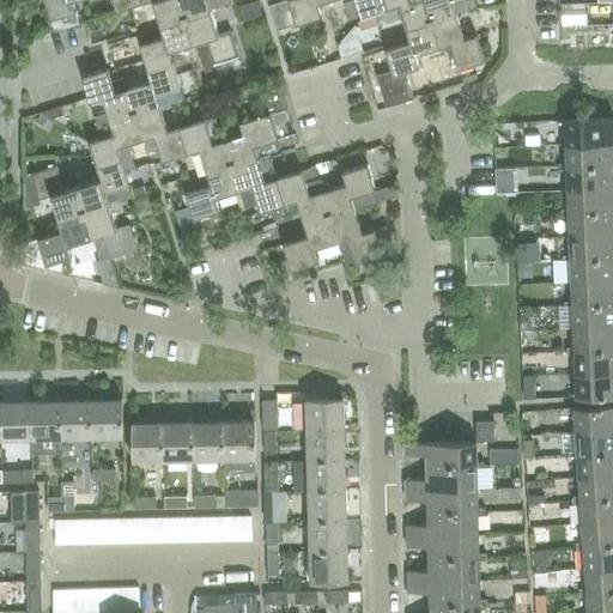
[(43,0),(54,32),(82,24),(73,0),(43,0)]
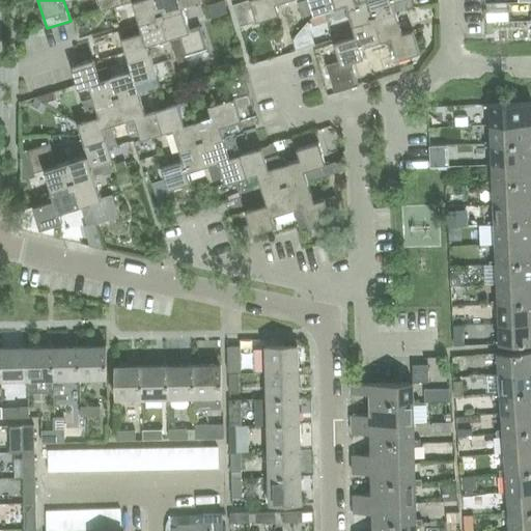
[(96,0),(100,10),(121,4),(120,0),(96,0)]
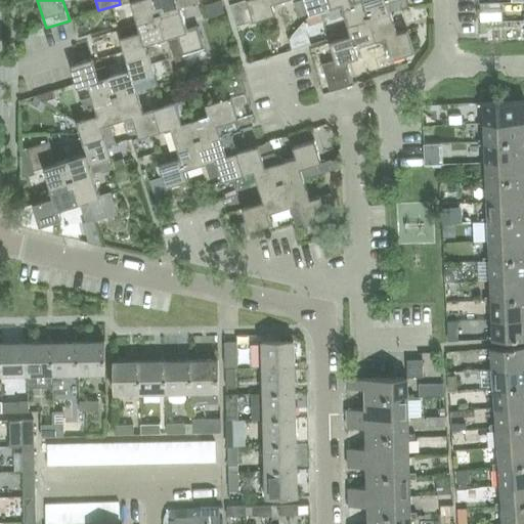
[(137,22),(159,15),(154,0),(119,0),(120,4),(130,1),(137,22)]
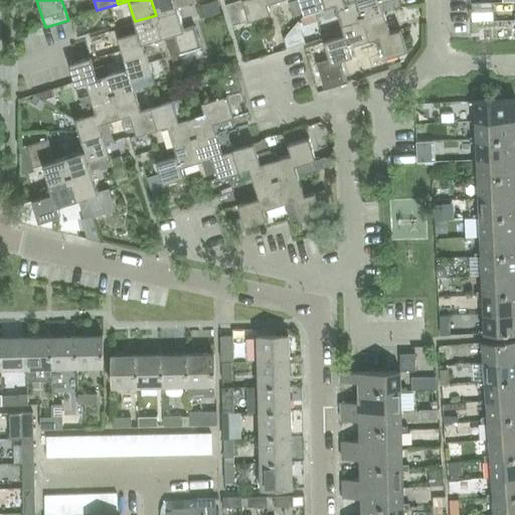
[(151,0),(156,15),(177,8),(195,3),(194,0),(151,0)]
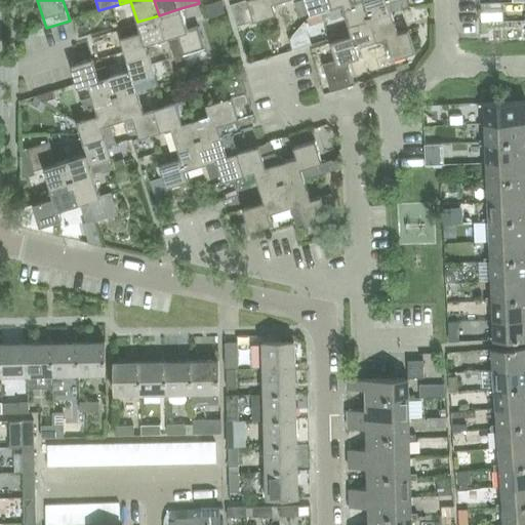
[(272,4),(285,0),(246,0),(253,22),(275,14),(272,4)]
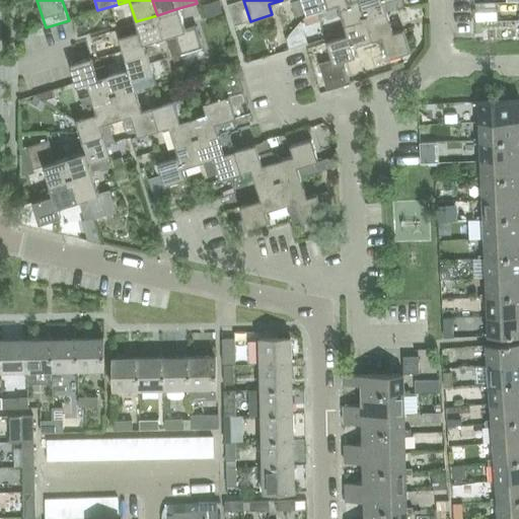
[(301,0),(306,15),(326,10),(323,0),(301,0)]
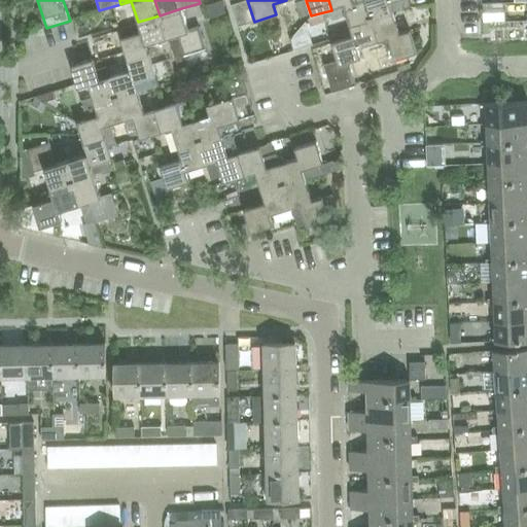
[(342,6),(348,27),(371,20),(372,20),(365,0),(328,0),(331,10),(342,6)]
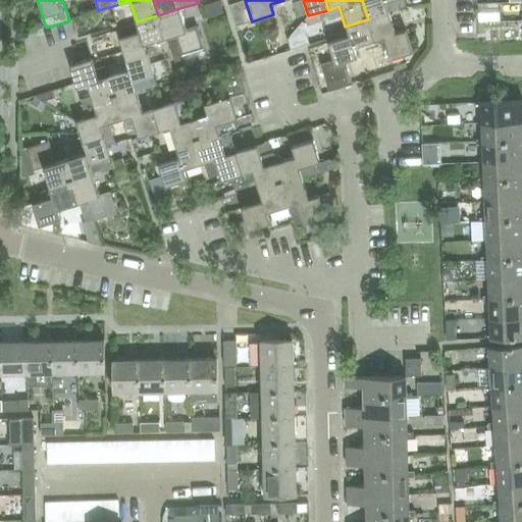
[(362,0),(368,19),(389,13),(388,12),(406,7),(404,0),(362,0)]
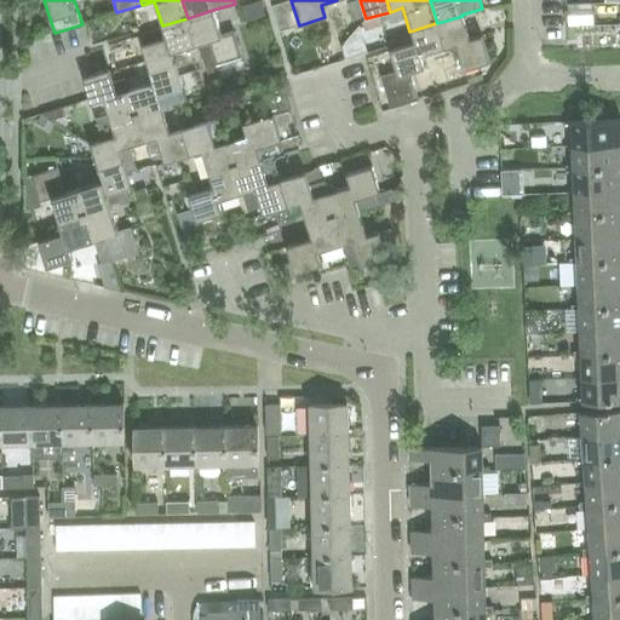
[(216,65),(241,57),(233,32),(222,35),(213,10),(188,18),(195,44),(207,40),(216,65)]
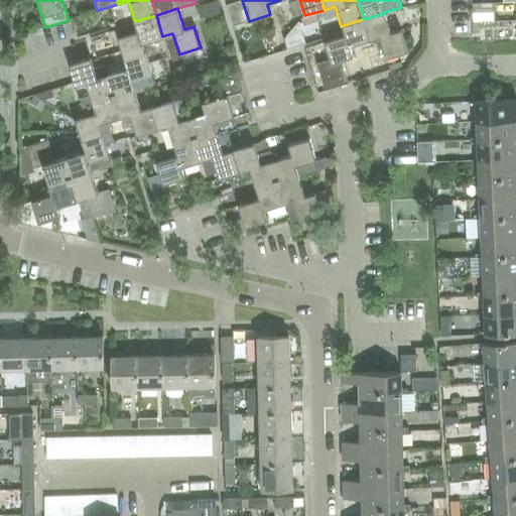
[(364,19),(363,19),(369,40),(379,37),(386,58),(407,51),(400,30),(391,33),(385,13),(364,19)]
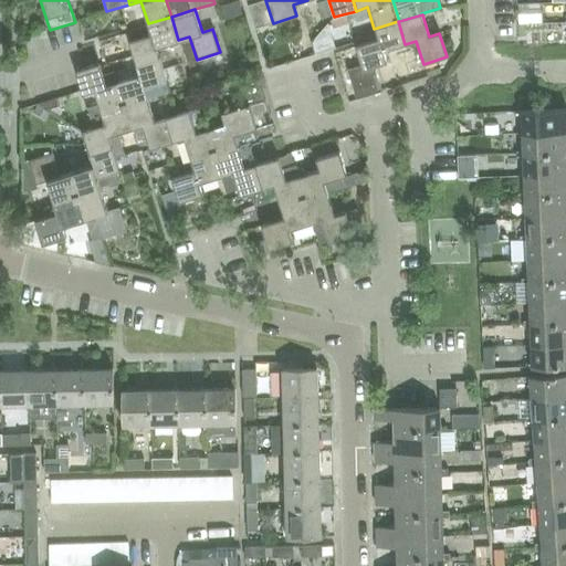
[(128,41),(136,64),(159,56),(156,46),(178,40),(171,17),(148,23),(149,27),(137,31),(139,38),(128,41)]
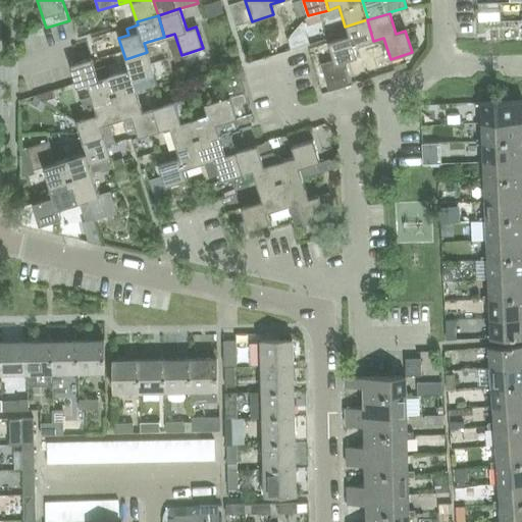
[(320,64),(329,92),(353,84),(346,61),(357,58),(353,47),(373,41),(367,19),(345,27),(348,37),(327,43),(332,60),(320,64)]
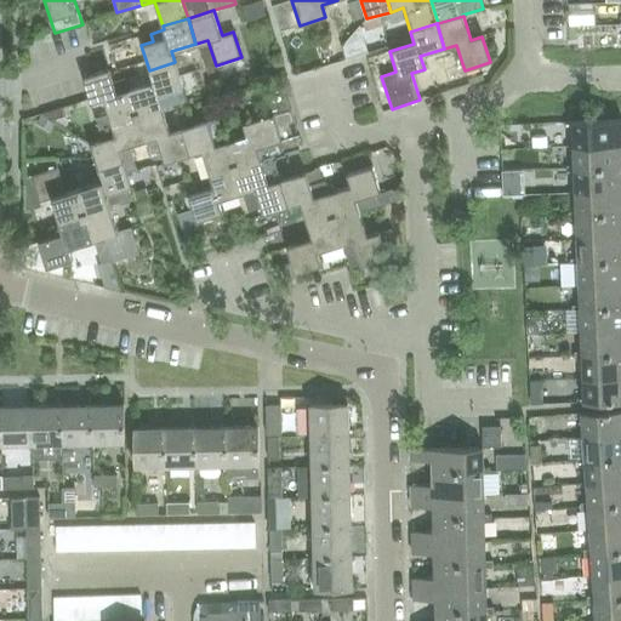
[(342,45),(346,60),(366,53),(358,24),(342,45)]
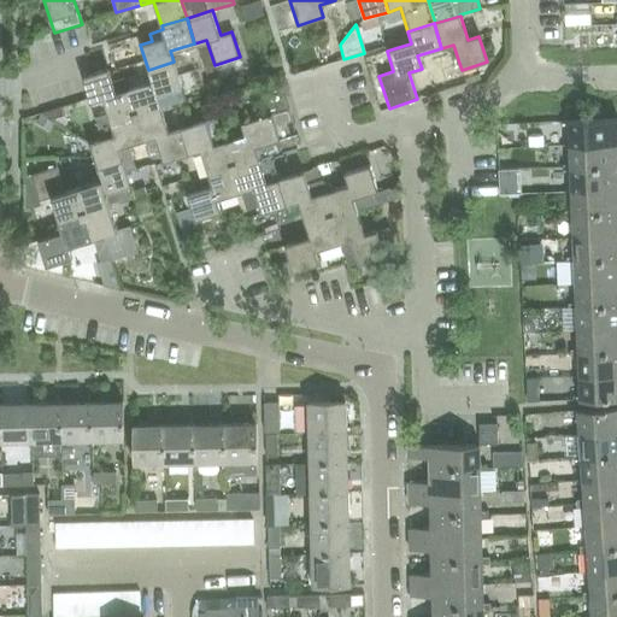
[(182,88),(174,62),(148,70),(152,82),(128,90),(135,116),(160,107),(157,95),(182,88)]
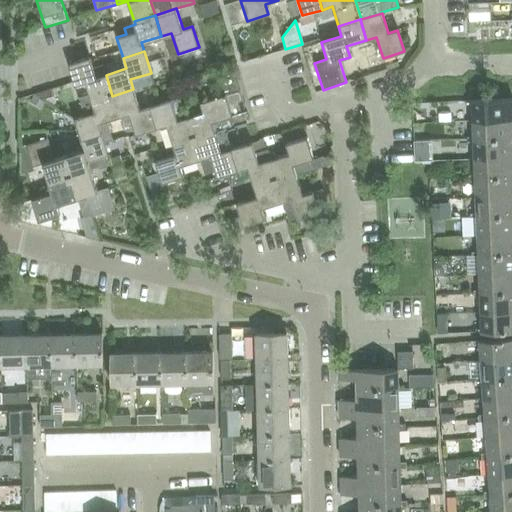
[(91,102),(112,96),(106,75),(96,78),(89,57),(67,64),(74,85),(85,82),(89,95),(91,102)]
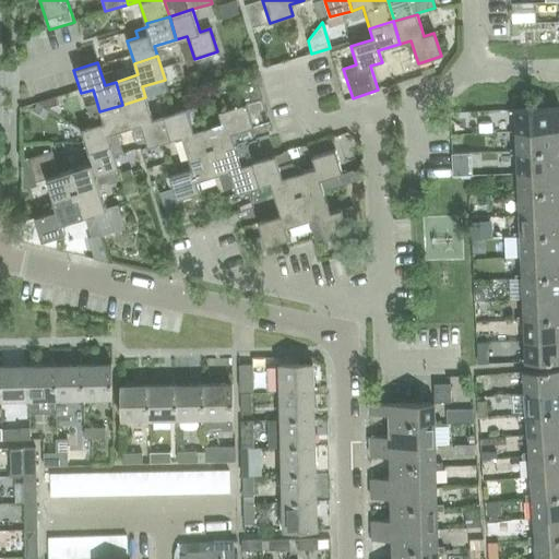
[(145,97),(122,105),(129,128),(133,127),(139,145),(146,142),(147,146),(170,139),(164,116),(153,119),(145,97)]
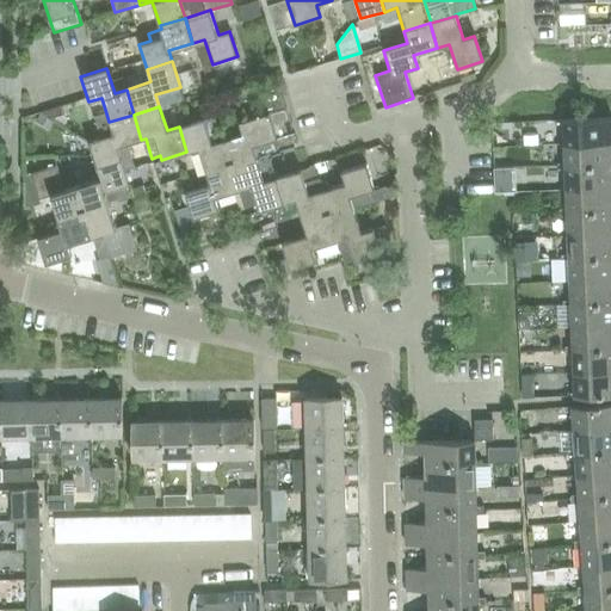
[(252,147),(277,140),(292,134),(291,133),(279,136),(276,125),(281,124),(277,110),(242,121),(247,134),(223,141),(230,165),(255,158),(252,147)]
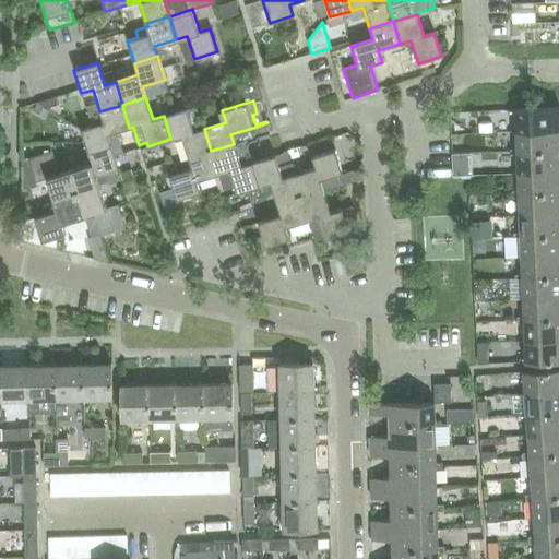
[(81,129),(87,152),(111,144),(108,134),(129,128),(122,105),(99,111),(97,104),(87,107),(90,114),(78,118),(82,129),(81,129)]
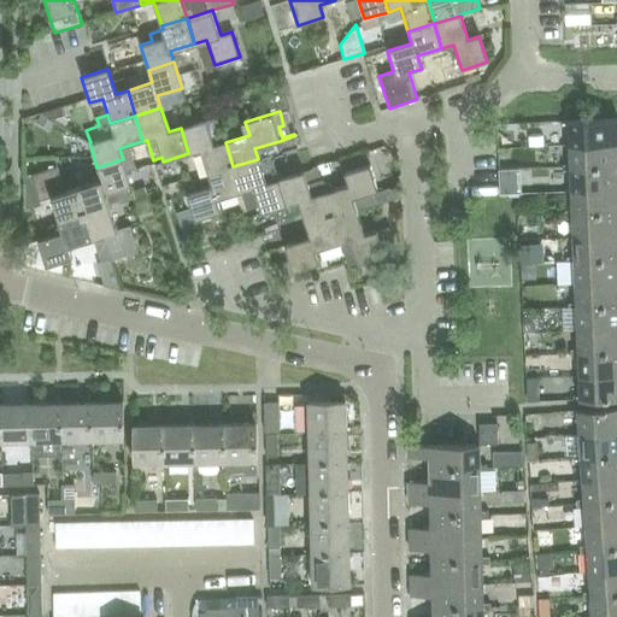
[(181,128),(188,153),(200,150),(207,175),(233,166),(225,142),(217,118),(206,122),(206,121),(181,128)]
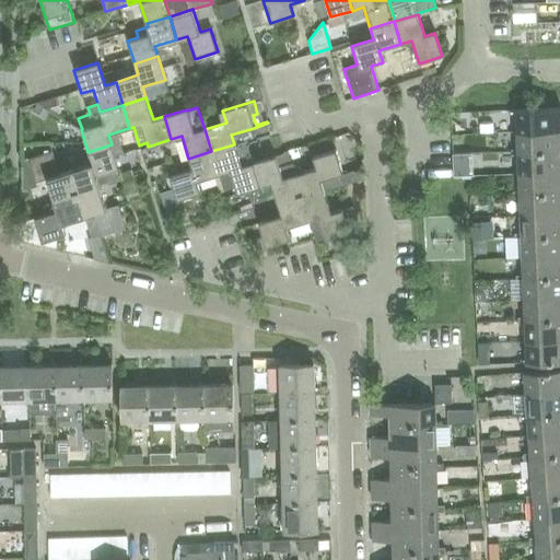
[(510,114),(516,113),(517,133),(559,131),(559,109),(516,112),(516,109),(509,109),(510,114)]
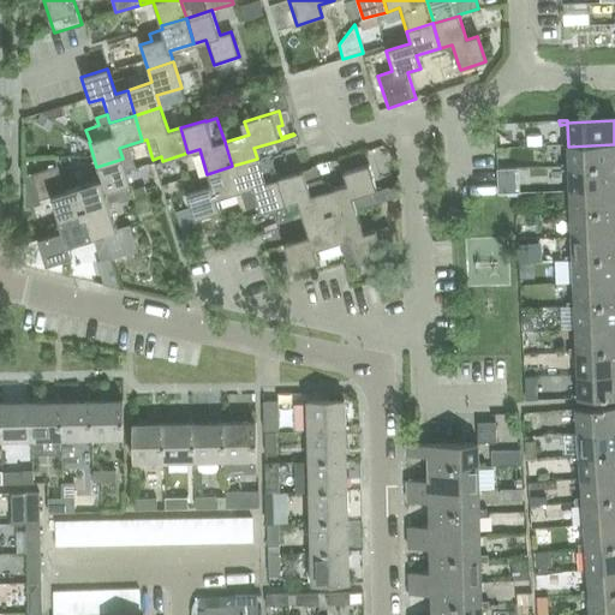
[(257,159),(232,166),(239,192),(252,189),(260,214),(285,206),(276,180),(266,184),(264,181),(278,178),(270,156),(278,154),(279,155),(281,155),(280,154),(284,153),(284,150),(297,145),(294,135),(279,141),(254,148),(257,159)]
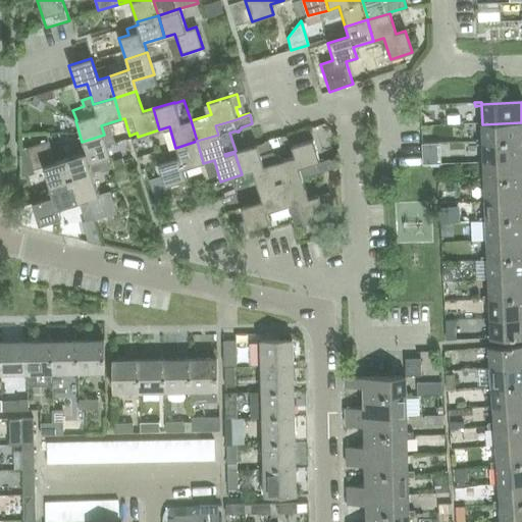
[(521,122),(482,124),(483,139),(476,139),(476,142),(521,140),(521,122)]
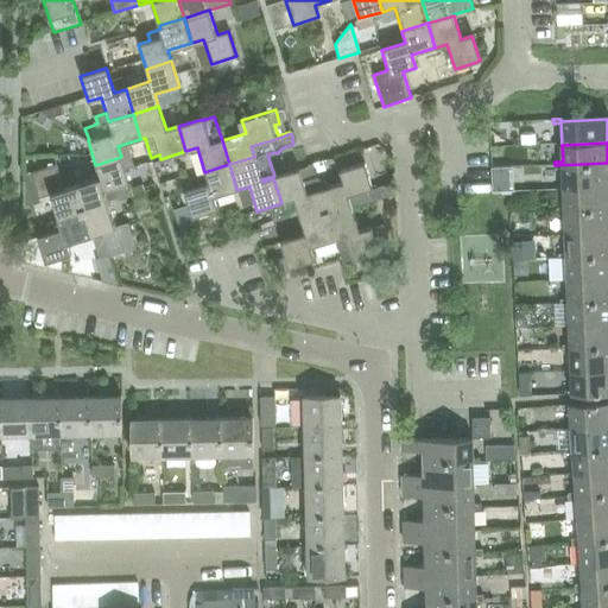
[(95,165),(99,176),(75,184),(83,209),(108,202),(108,201),(127,195),(124,185),(130,183),(121,157),(95,165)]
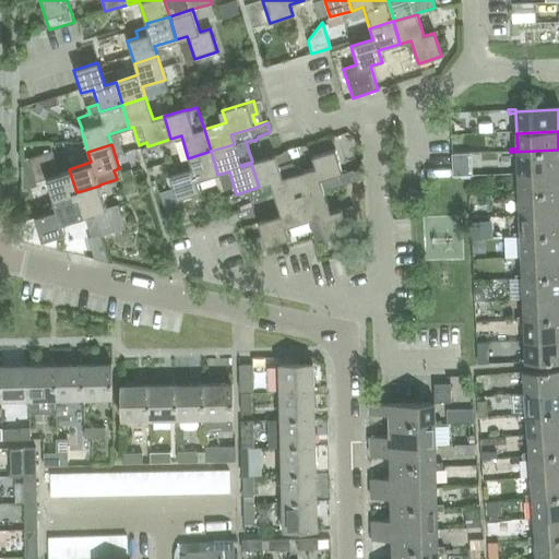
[(293,175),(300,199),(323,191),(323,190),(345,183),(334,149),(310,156),(314,168),(301,171),(300,169),(292,164),(277,168),(281,178),(293,175)]
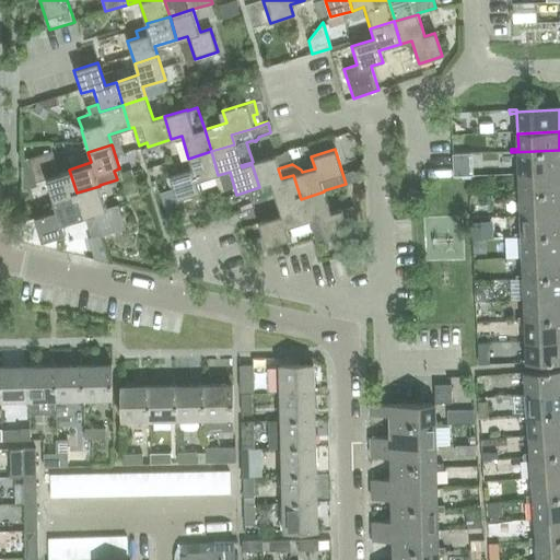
[(518,155),(518,173),(559,171),(559,150),(511,152),(511,156),(518,155)]
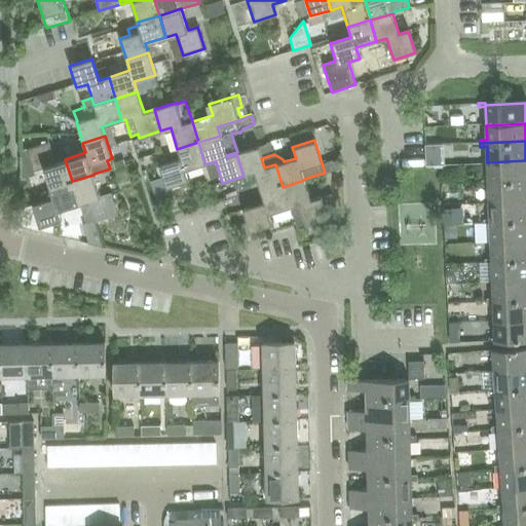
[(72,181),(65,159),(61,145),(50,148),(48,142),(26,149),(33,172),(45,167),(51,187),(72,181)]
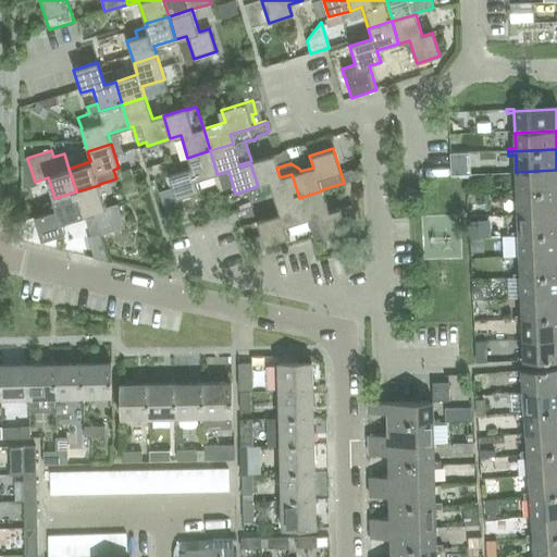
[(196,181),(217,174),(210,150),(187,158),(192,169),(169,175),(176,199),(199,192),(196,181)]
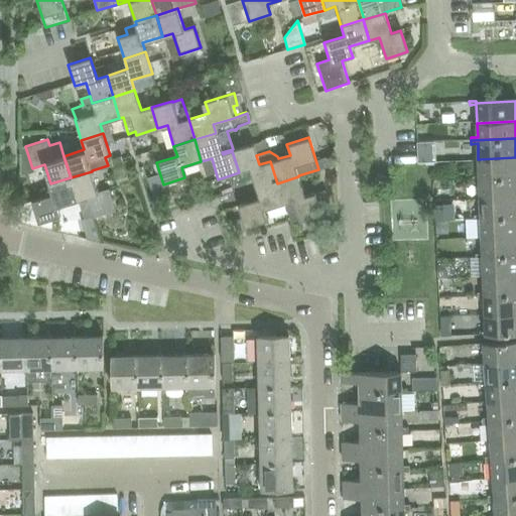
[(249,169),(255,189),(277,183),(270,161),(259,164),(256,155),(253,144),(232,151),(239,172),(249,169)]
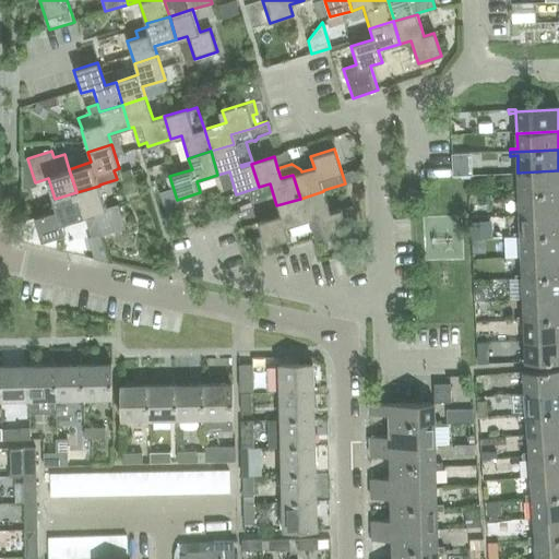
[(558,170),(518,173),(519,190),(512,190),(512,193),(558,191),(558,170)]
